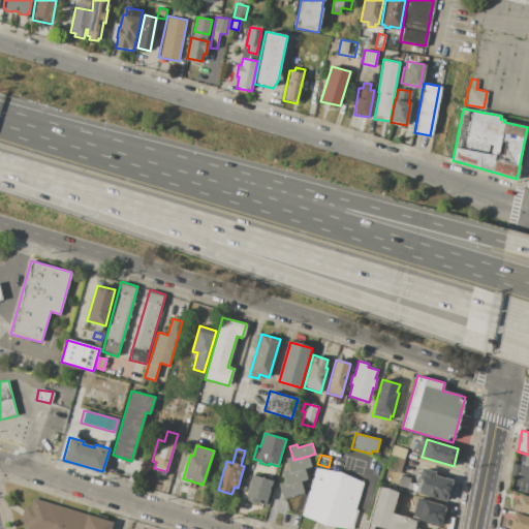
[(389,455),(405,459),(401,472),(385,468),(389,455)]
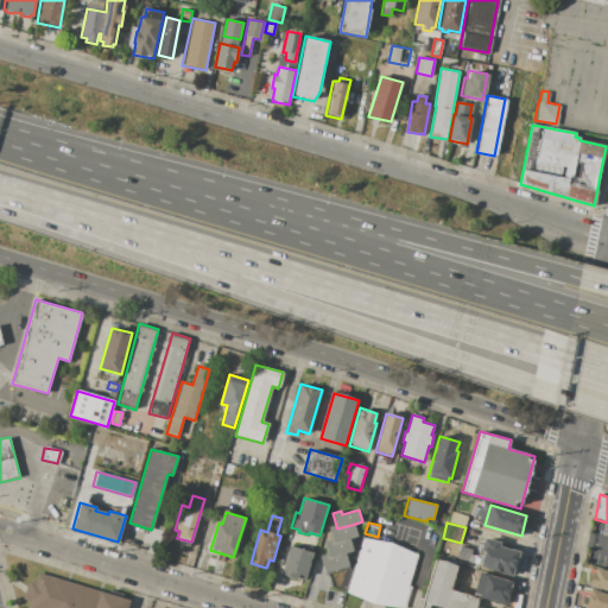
[(333,539),(329,527),(336,525),(337,529),(355,524),(359,536),(350,538),(333,543),(333,539)]
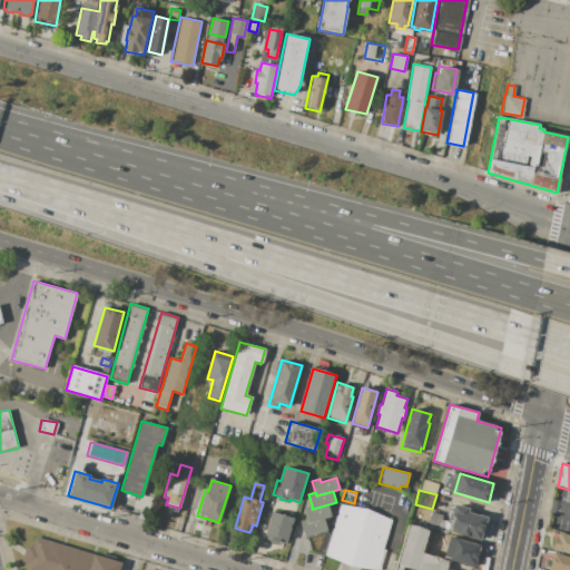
[(450,531),(454,517),(450,516),(454,503),(469,508),(468,511),(487,517),(480,540),(450,531)]
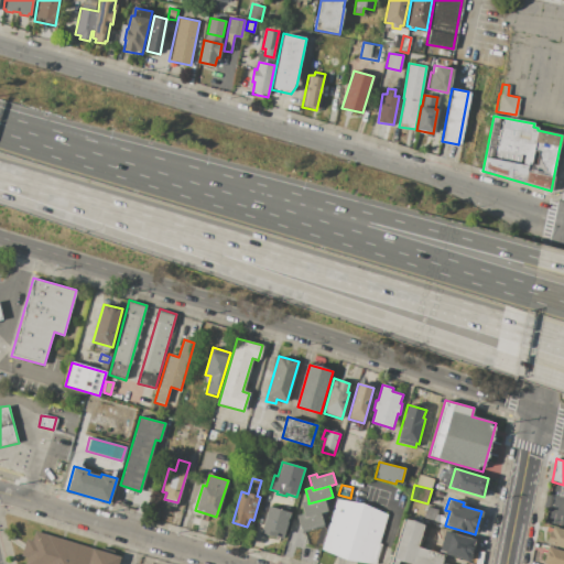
[(308,500),(308,503),(325,499),(328,510),(321,512),(305,518),(303,513),(301,502),(308,500)]
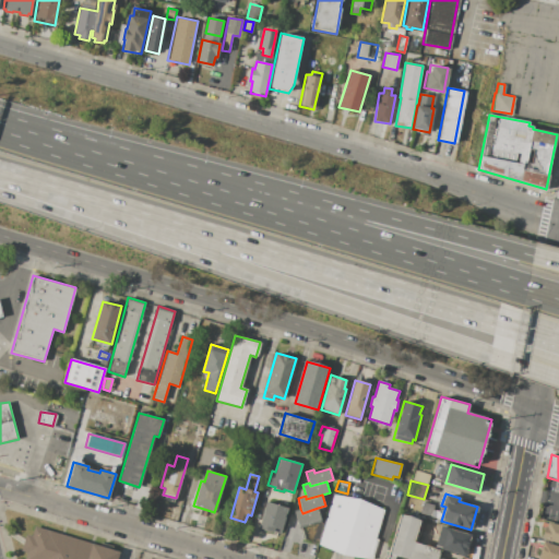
[(333,496),(319,544),(370,558),(384,511),(333,496)]
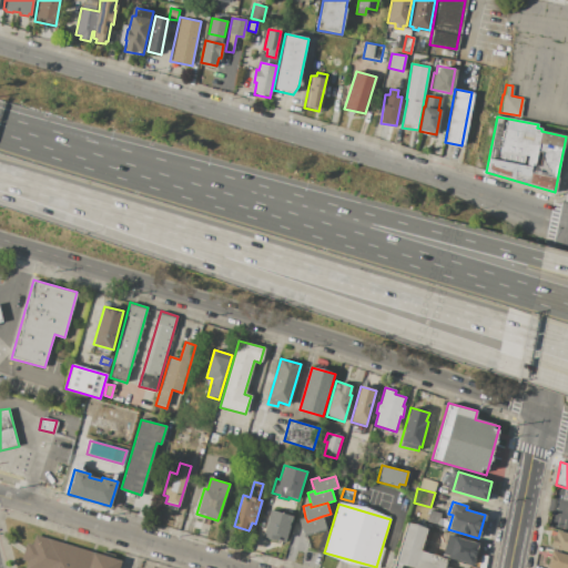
[(271,509),(293,516),(285,544),(263,537),(271,509)]
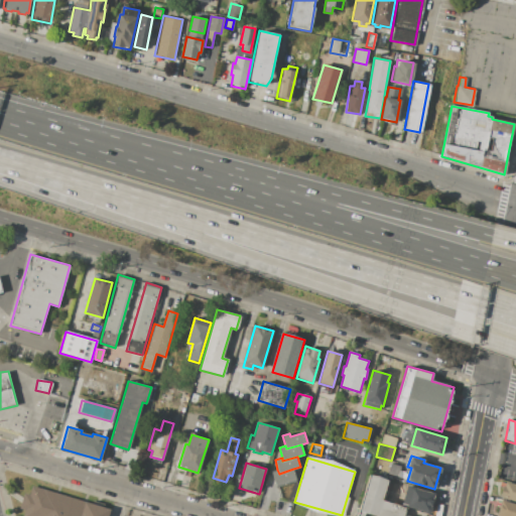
[(293,469),(297,479),(275,486),(271,472),(277,470),(279,474),(293,469)]
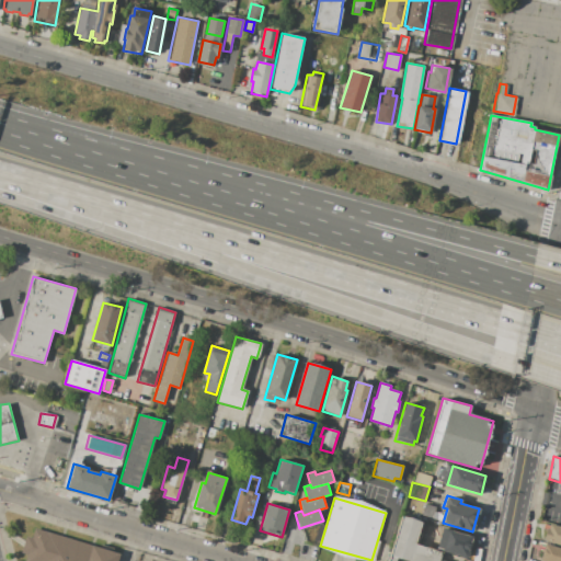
[(458,560),(462,560),(386,560),(400,515),(422,522),(415,545),(458,558),(458,560)]
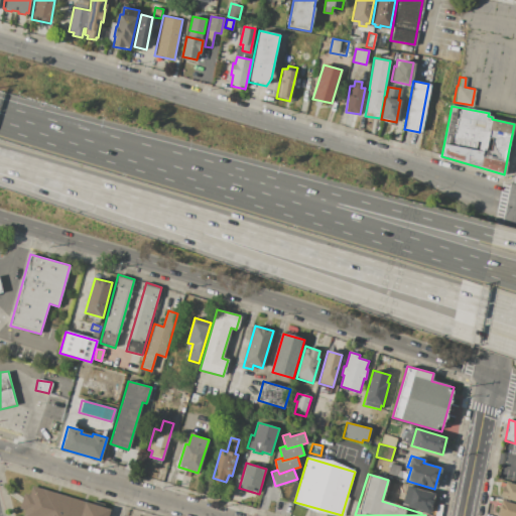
[(505,481),(515,484),(515,502),(500,498),(505,481)]
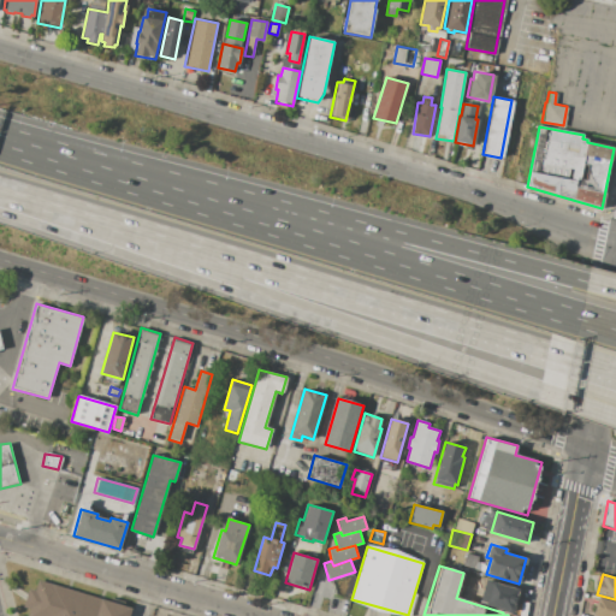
[(491,581),(520,590),(514,614),(484,604),(486,596),(481,594),(485,581),(490,584),(491,581)]
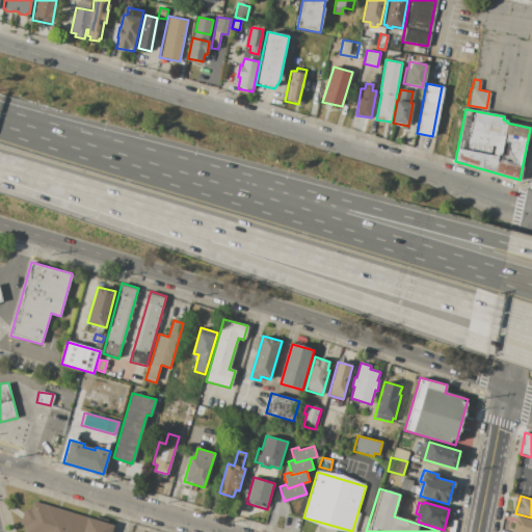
[(34,504),(114,526),(112,531),(23,531),(24,528),(21,527),(25,511),(32,513),(34,504)]
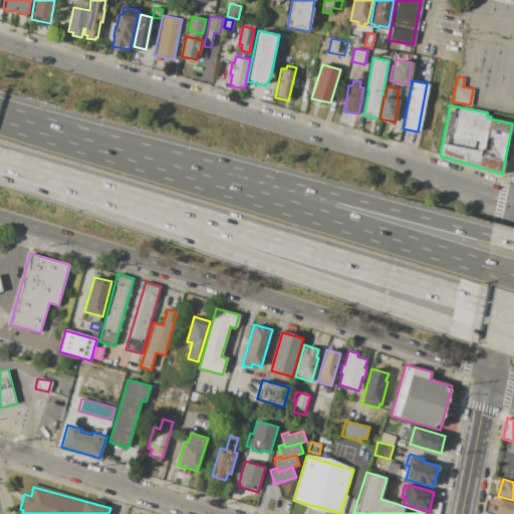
[(495,513),(499,498),(513,502),(513,513),(495,513)]
